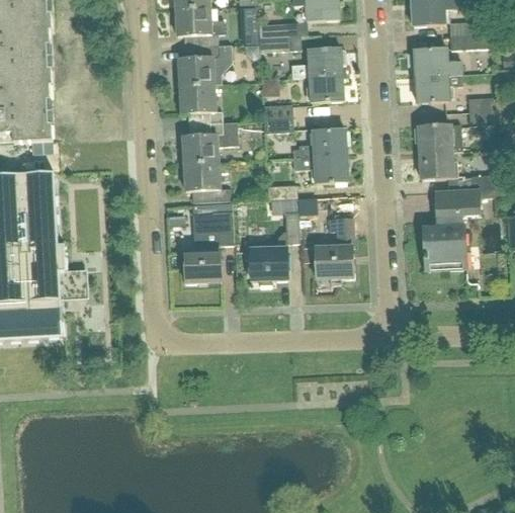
[(0,136),(12,135),(12,143),(29,143),(30,150),(53,149),(51,141),(49,86),(51,86),(49,30),(51,30),(49,0),(0,0),(0,136)]
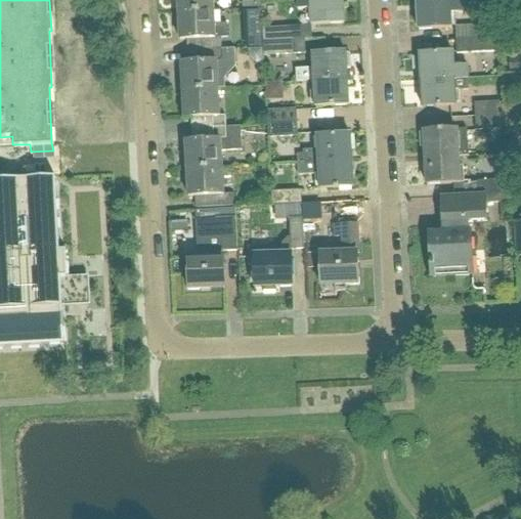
[(176,0),(177,9),(212,7),(211,0),(176,0)]
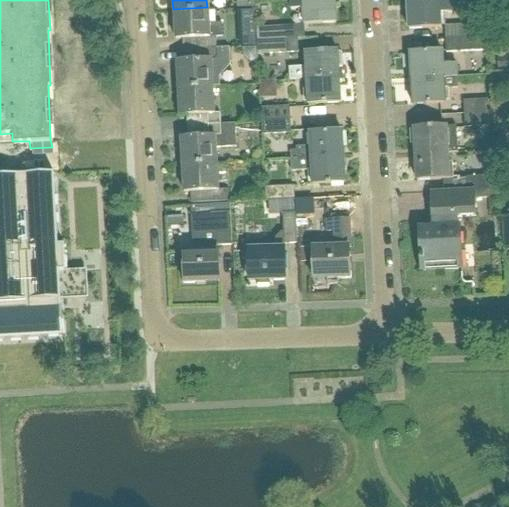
[(289,7),(301,6),(302,22),(335,20),(333,0),(288,0),(289,7)]
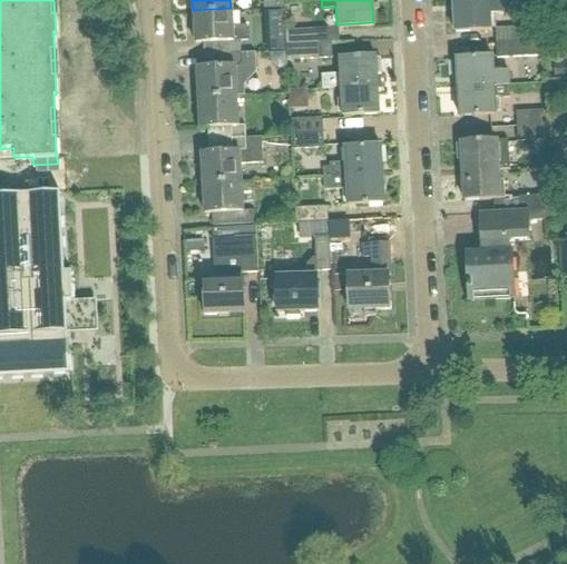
[(451,0),(452,29),(489,28),(488,12),(504,11),(502,0),(451,0)]
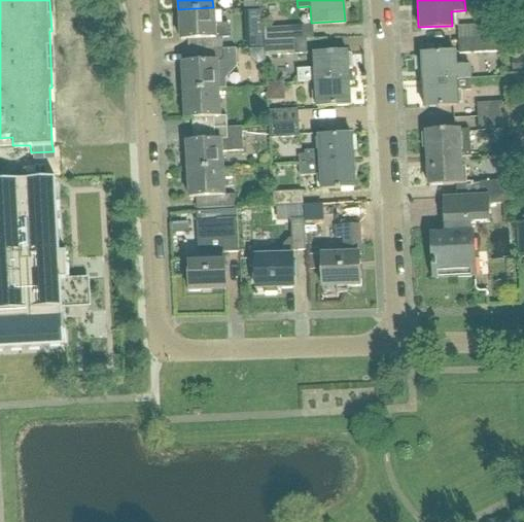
[(186,37),(186,48),(221,46),(220,34),(225,33),(225,20),(213,21),(213,7),(178,9),(179,37),(186,37)]
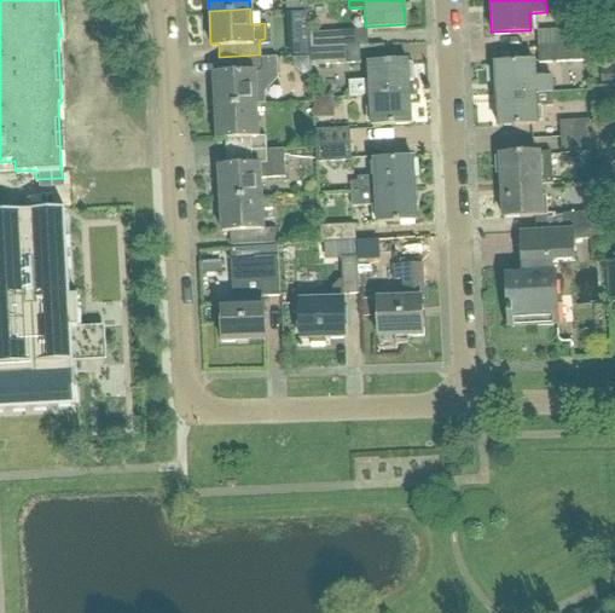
[(534,28),(535,45),(582,42),(581,24),(534,28)]
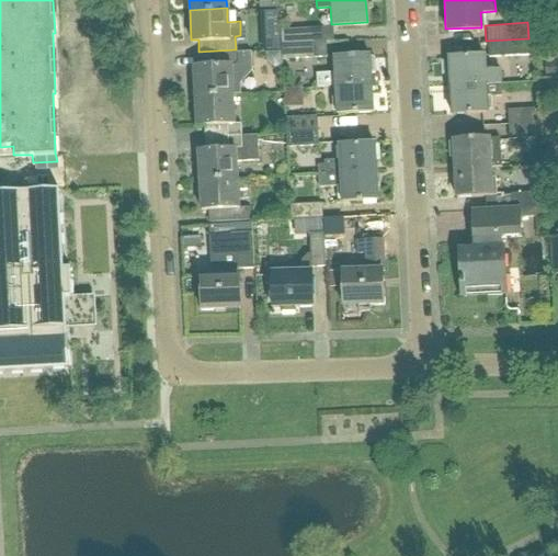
[(280,42),(311,40),(310,25),(279,26),(280,42)]
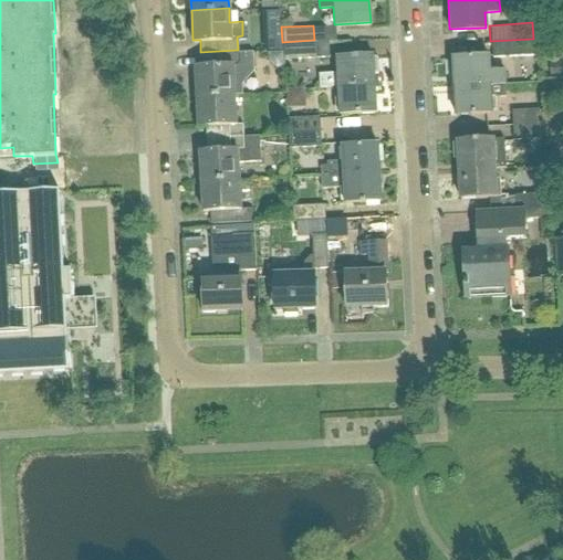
[(534,51),(533,39),(490,41),(491,54),(534,51)]
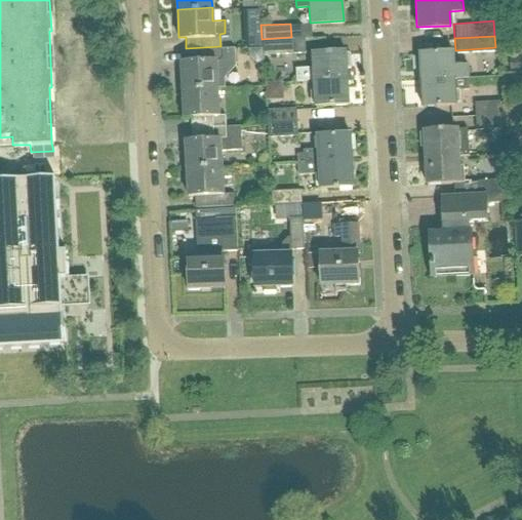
[(304,37),(291,37),(262,39),(263,53),(305,50),(304,37)]
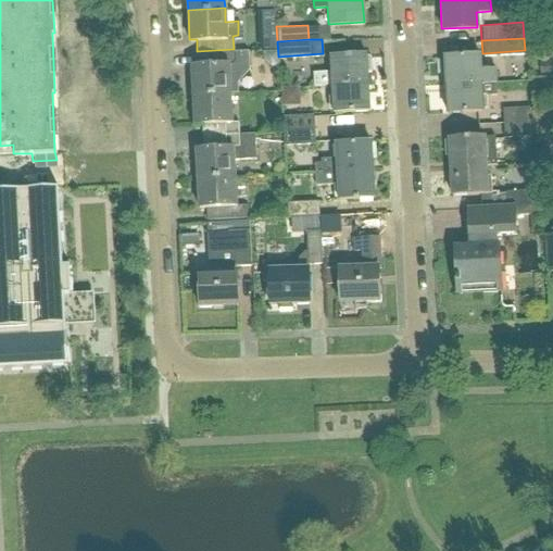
[(190,63),(191,92),(229,91),(228,62),(234,62),(234,49),(197,51),(198,63),(190,63)]
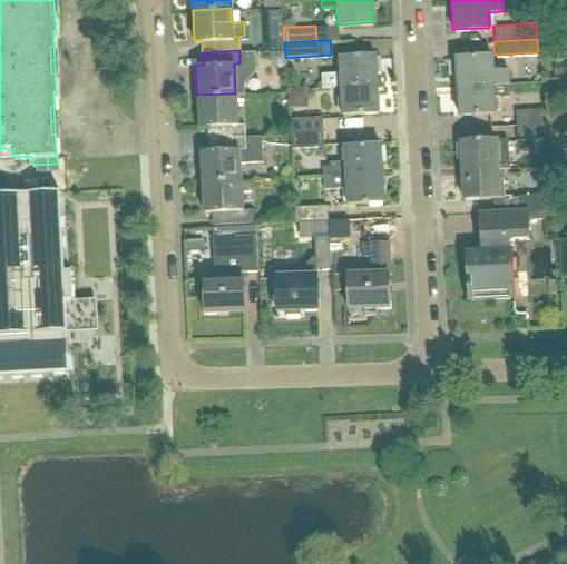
[(338,55),(339,69),(320,70),(320,85),(339,83),(377,82),(375,71),(380,70),(380,55),(374,55),(374,52),(338,55)]
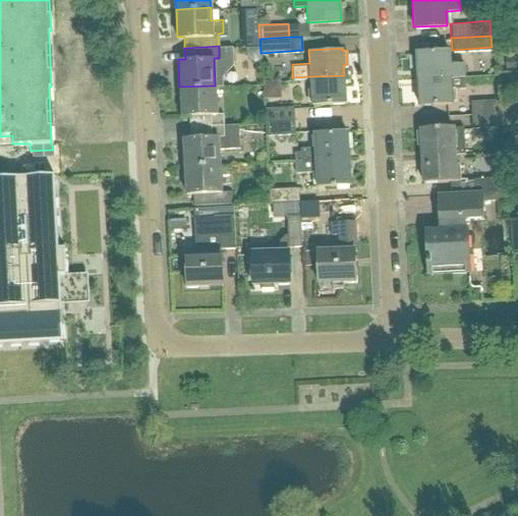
[(463,62),(449,63),(448,49),(414,51),(415,52),(410,53),(411,67),(415,66),(416,77),(464,74),(463,62)]
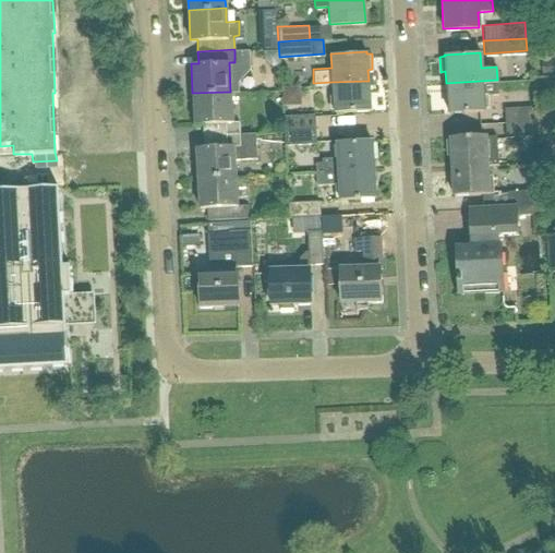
[(497,92),(497,80),(446,83),(447,111),(483,109),(482,92),(497,92)]
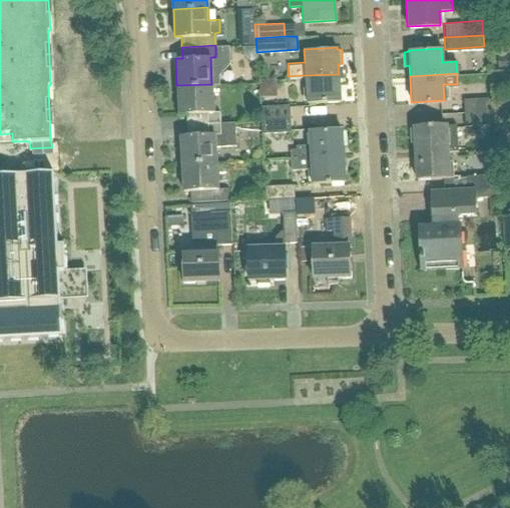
[(339,74),(305,75),(307,101),(340,100),(339,74)]
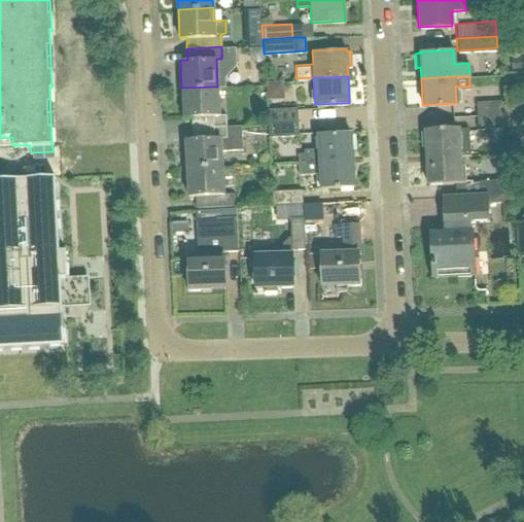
[(225,126),(225,125),(224,113),(218,113),(217,87),(181,88),(183,116),(190,115),(190,127),(225,126)]
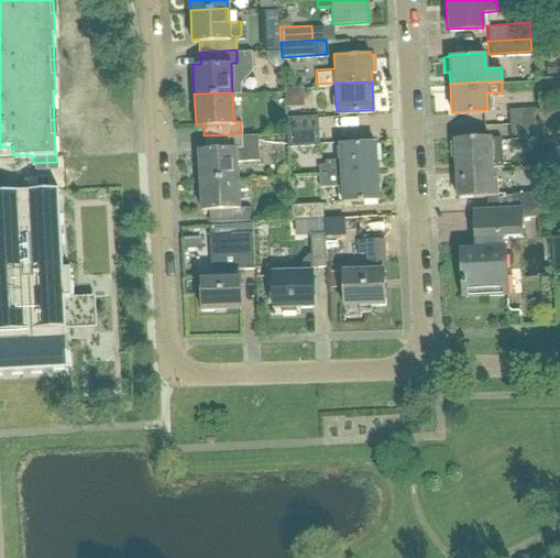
[(506,107),(507,124),(535,123),(534,105),(506,107)]
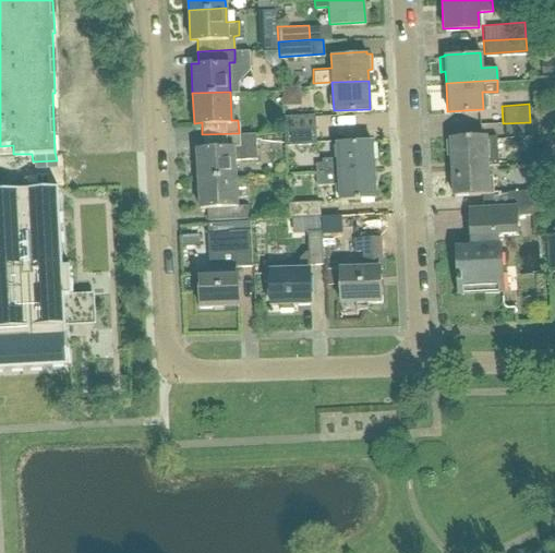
[(282,129),(314,127),(313,112),(281,113),(282,129)]
